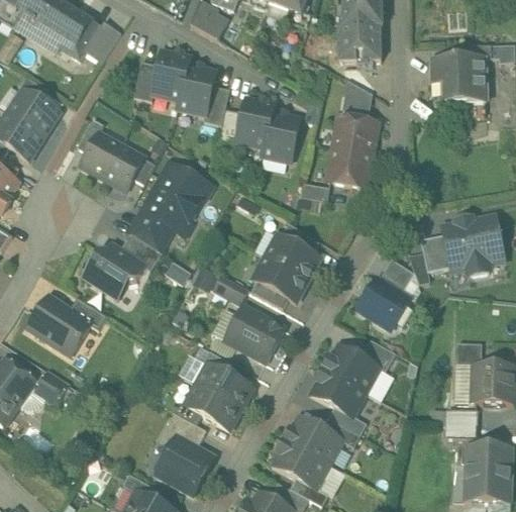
[(101,27),(59,0),(0,0),(0,17),(56,53),(59,47),(80,61),(101,27)]
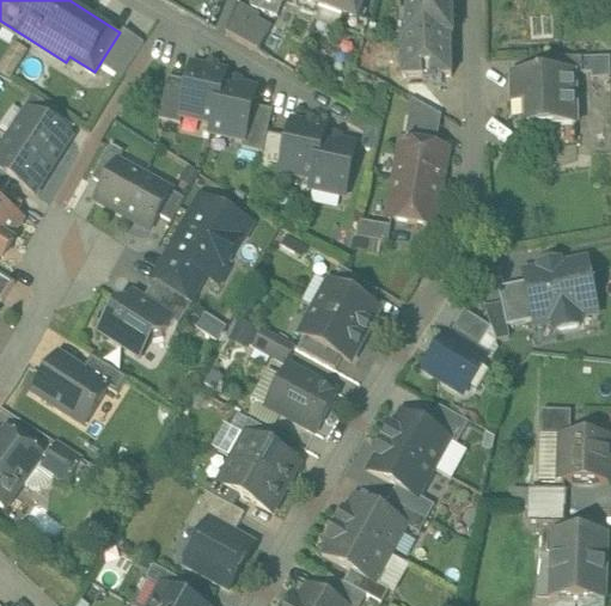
[(250,0),(250,1),(276,11),(280,0),(250,0)]
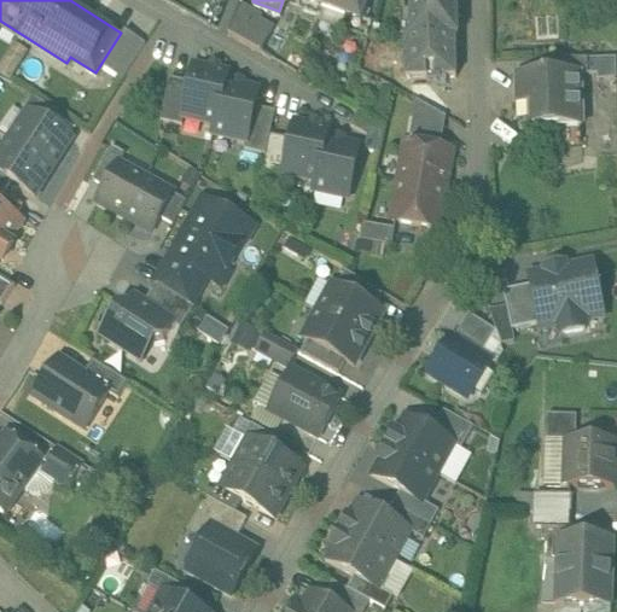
[(300,0),(298,4),(319,11),(321,3),(320,3),(321,0),(300,0)]
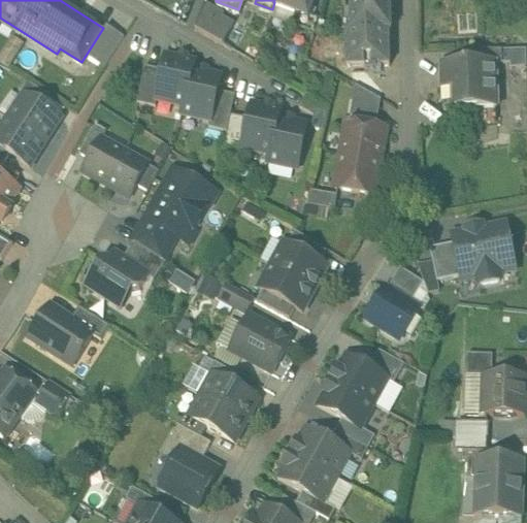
[(274,0),(273,2),(274,2),(296,10),(307,14),(308,12),(313,0),(274,0)]
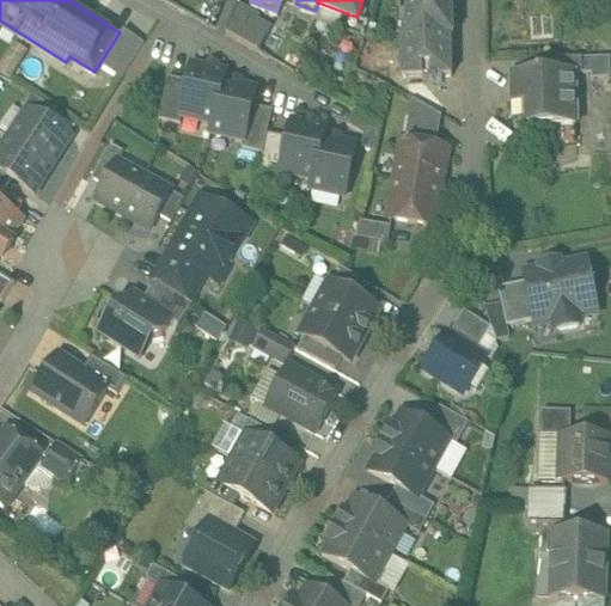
[(404,0),(405,31),(399,31),(401,73),(451,72),(450,32),(453,31),(451,0),(404,0)]
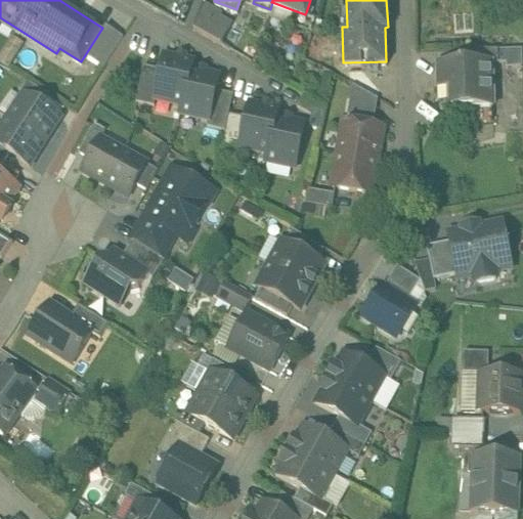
[(208,5),(201,1),(192,25),(220,40),(229,23),(215,17),(219,10),(208,5)]
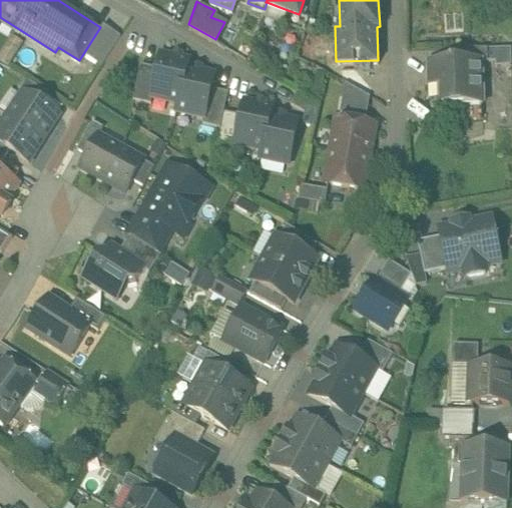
[(299,14),(288,10),(284,20),(305,28),(308,15),(300,12),(299,14)]
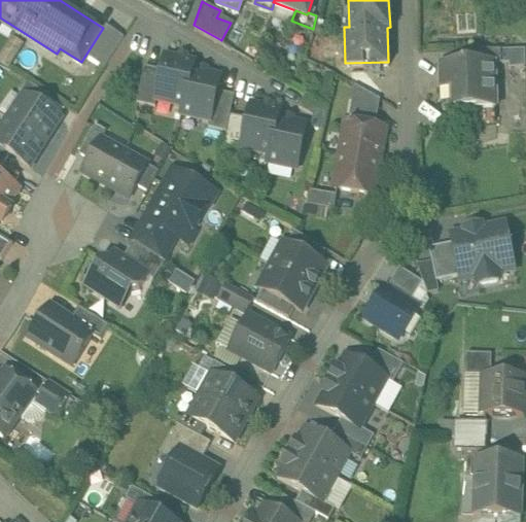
[(524,45),(500,46),(501,59),(509,59),(509,64),(525,63),(524,45)]
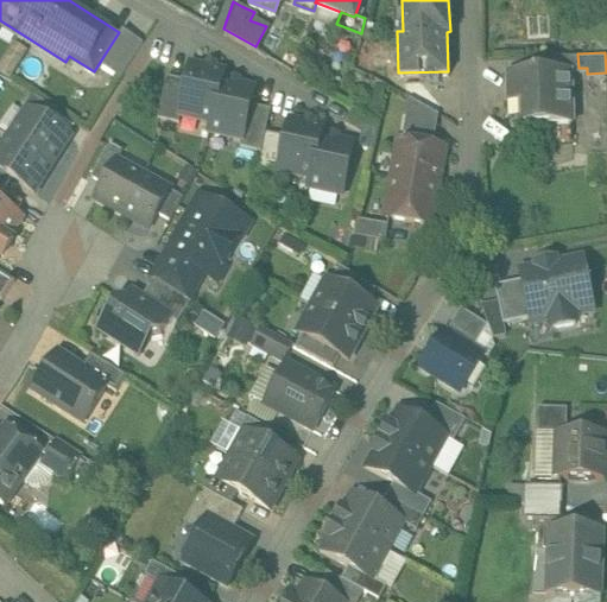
[(577,54),(548,54),(548,68),(569,68),(570,69),(579,68),(577,54)]
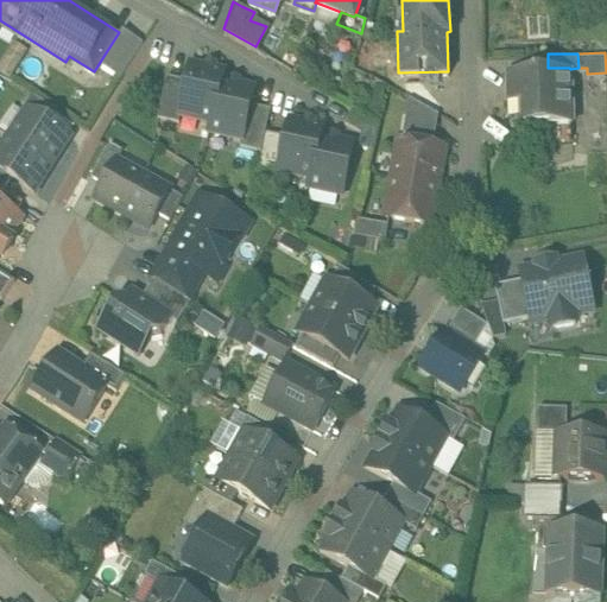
[(223,67),(190,59),(187,77),(178,111),(179,112),(210,118),(212,118),(221,77),(223,67)]
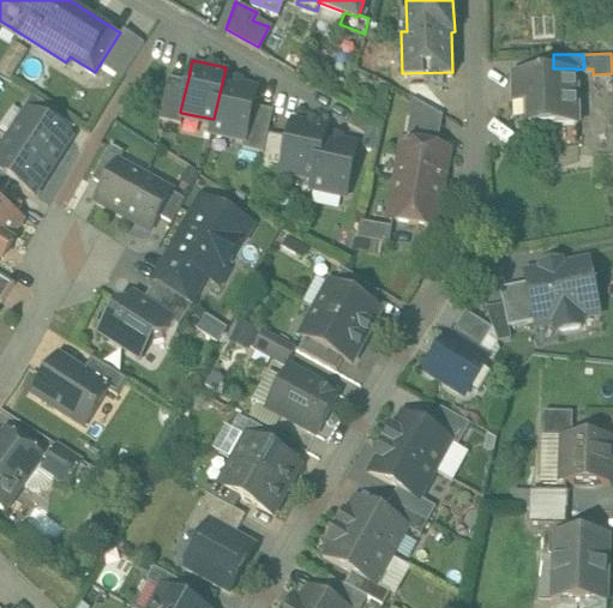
[(553,68),(512,71),(515,124),(577,121),(576,70),(575,68),(553,68)]
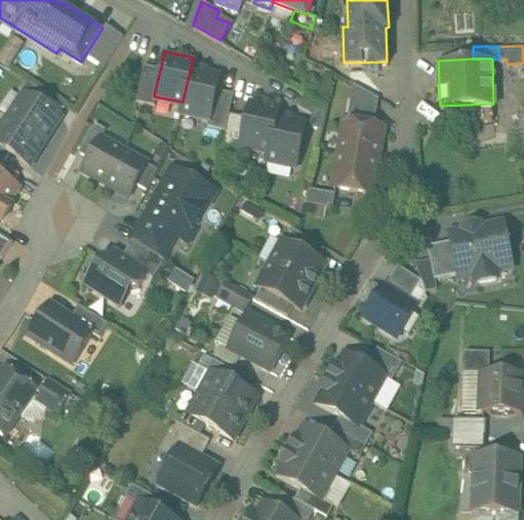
[(161,67),(143,63),(135,98),(154,103),(155,96),(154,95),(161,67)]
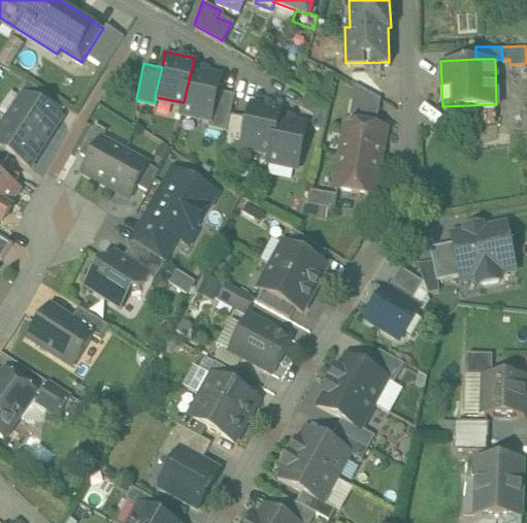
[(192,67),(184,102),(183,102),(180,111),(209,118),(217,88),(220,73),(192,67)]
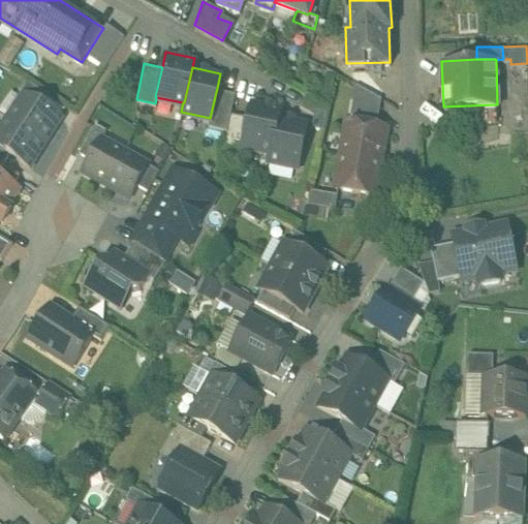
[(48,91),(27,78),(20,89),(23,91),(23,90),(41,101),(48,91)]
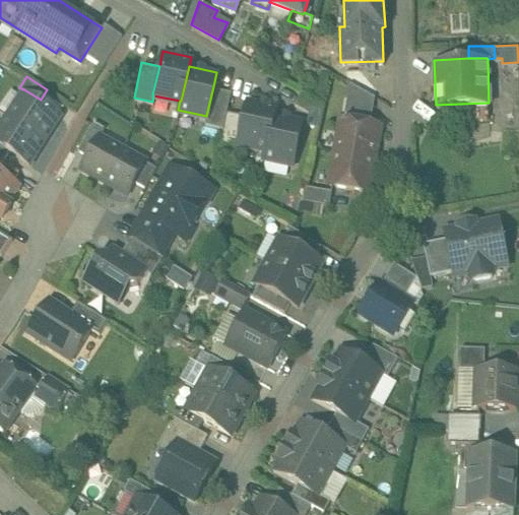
[(374,93),(348,79),(342,117),(369,122),(371,108),(367,105),(374,93)]
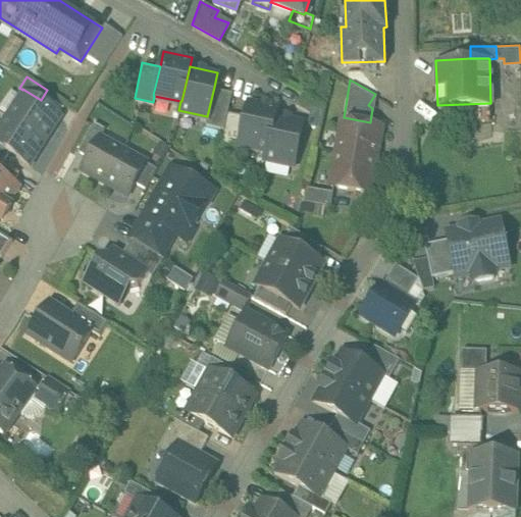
[(214,87),(207,116),(205,122),(223,126),(227,110),(231,90),(214,87)]
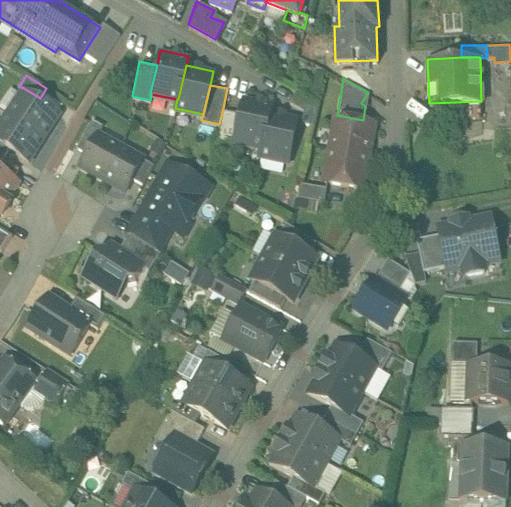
[(40,98),(22,87),(22,88),(7,111),(43,134),(58,111),(40,98)]
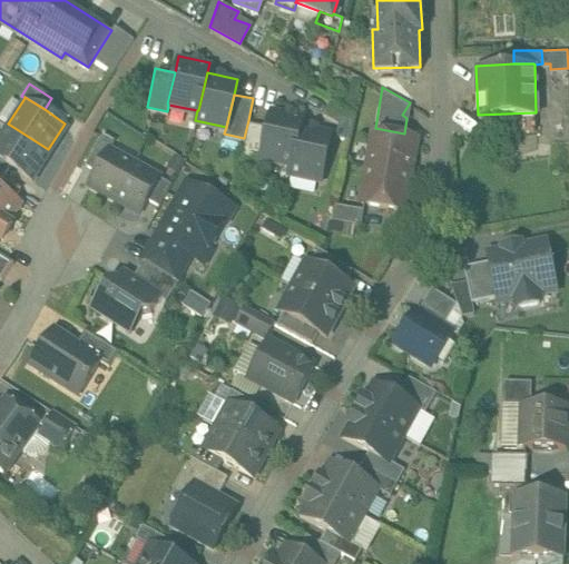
[(354,109),(331,97),(322,112),(339,120),(335,134),(347,137),(354,109)]
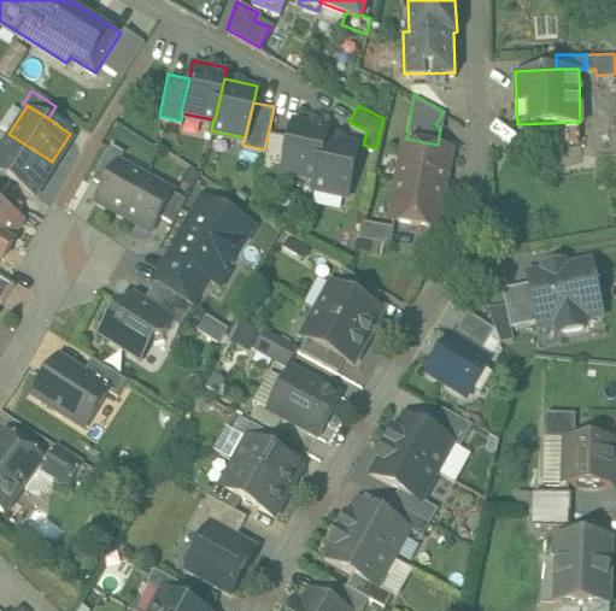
[(294,117),(293,117),(293,118),(289,134),(282,169),(283,170),(315,176),(324,135),(326,135),(327,127),(328,124),(326,124),(294,118),(294,117)]
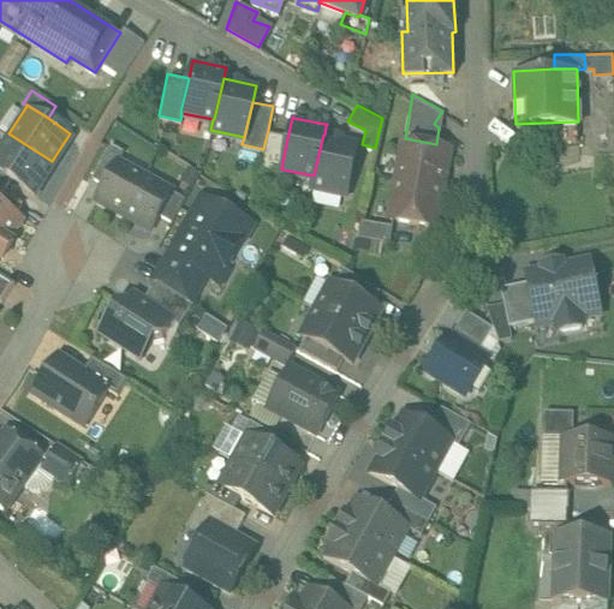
[(579,124),(579,143),(612,142),(612,123),(579,124)]
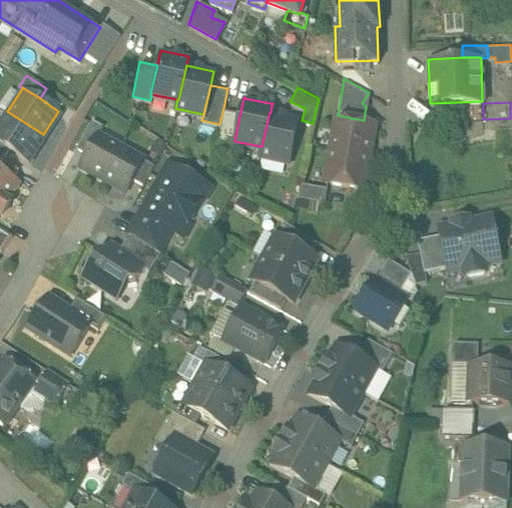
[(240,111),(223,108),(219,124),(215,143),(233,147),(235,141),(234,140),(240,111)]
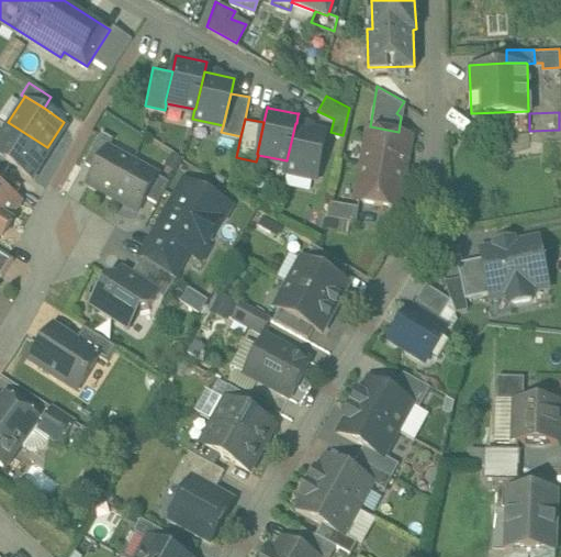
[(47,147),(8,122),(0,134),(0,154),(10,160),(31,174),(47,147)]
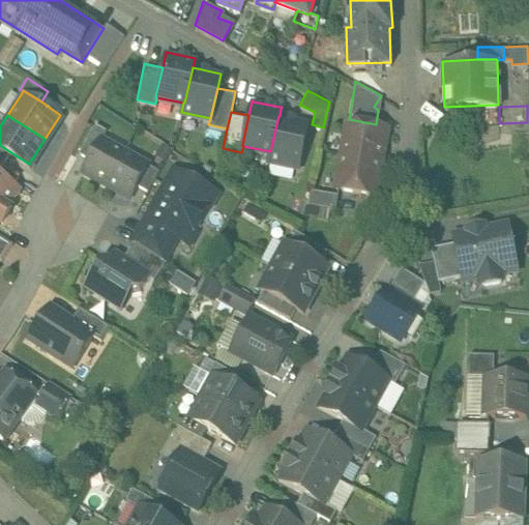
[(280,116),(278,116),(270,151),(268,159),(297,167),(306,122),(280,116)]
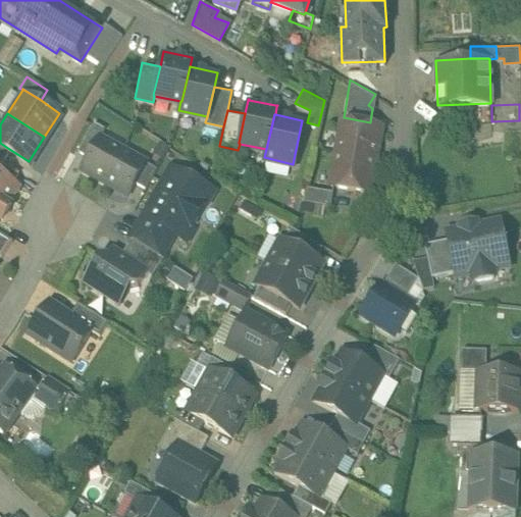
[(344,117),(342,117),(336,149),(375,155),(380,123),(370,122),(344,117)]
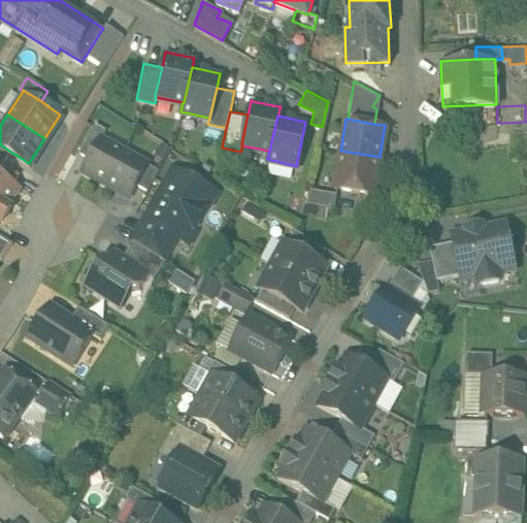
[(95,121),(78,150),(89,156),(100,135),(101,136),(106,127),(95,121)]
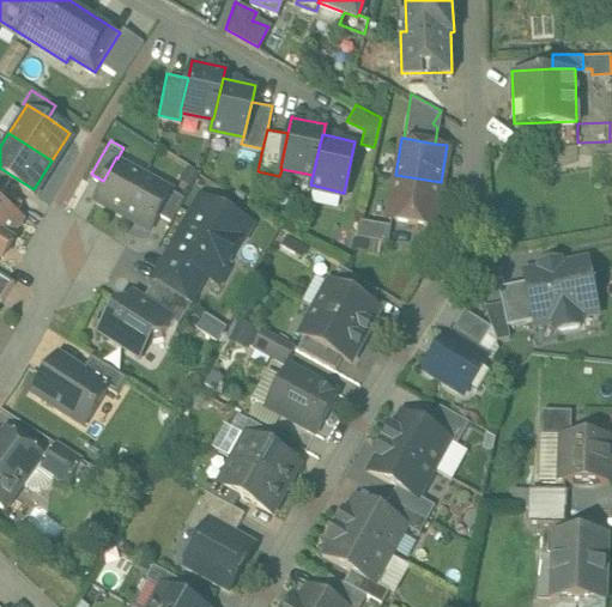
[(103,181),(95,196),(122,211),(144,173),(117,158),(116,157),(103,181)]
